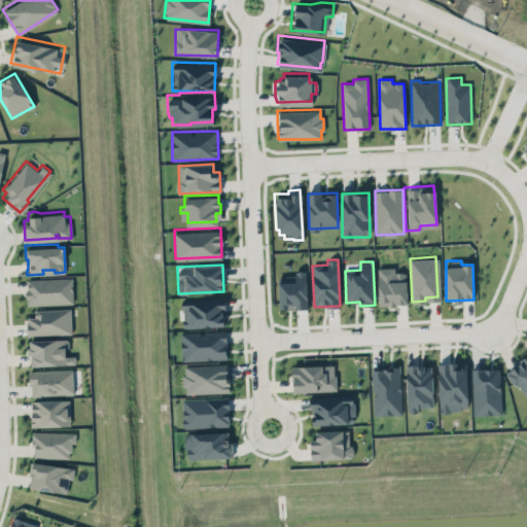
[(408,304),(407,272),(395,272),(395,267),(378,268),(379,305),(408,304)]
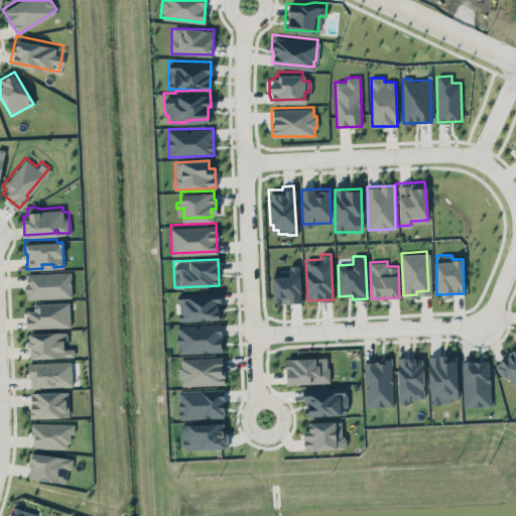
[(272,270),(273,303),(301,302),(300,265),(289,265),(289,270),(272,270)]
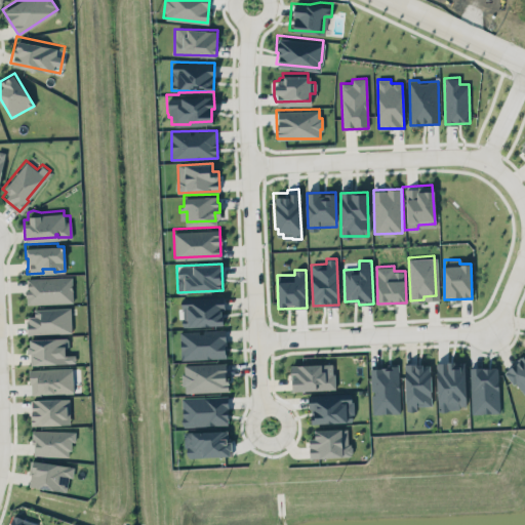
[(73,276),(27,278),(27,304),(73,303),(73,276)]
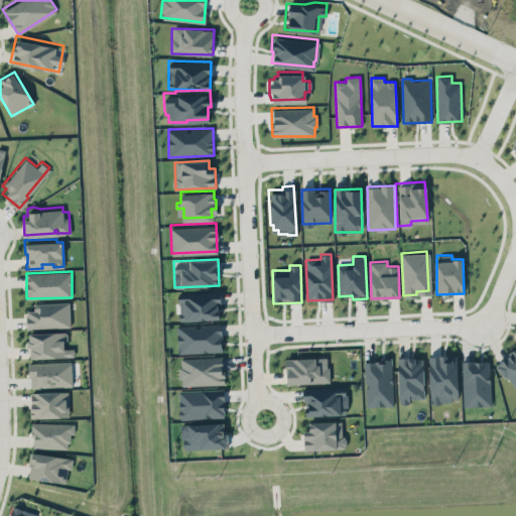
[(221,318),(220,291),(178,292),(179,320),(221,318)]
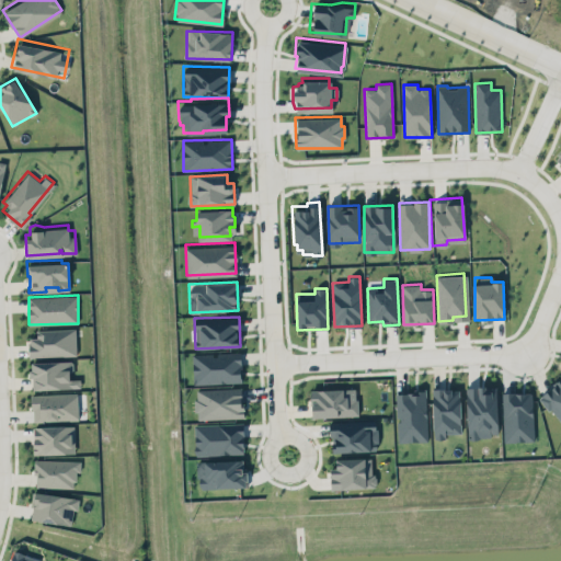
[(72,327),(73,351),(29,353),(29,335),(34,335),(34,328),(72,327)]
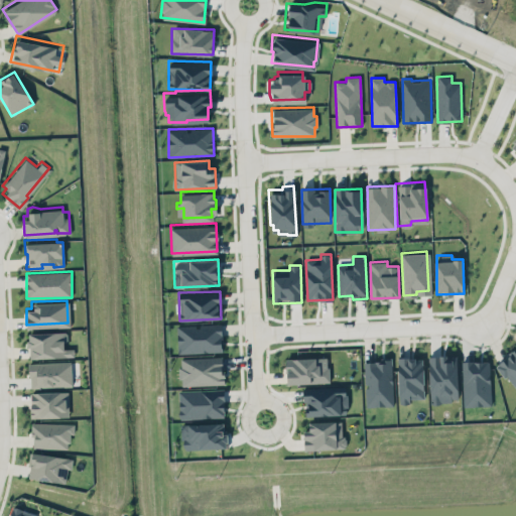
[(174,324),(218,321),(219,349),(175,351),(174,324)]
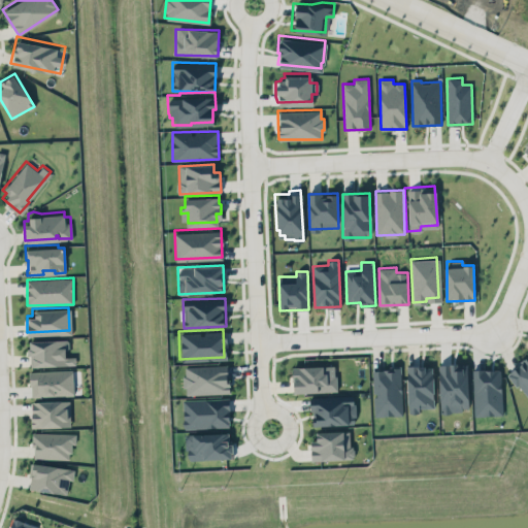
[(65,336),(65,353),(73,353),(73,363),(31,363),(29,361),(28,354),(31,353),(31,351),(25,351),(24,334),(28,334),(57,333),(65,336)]
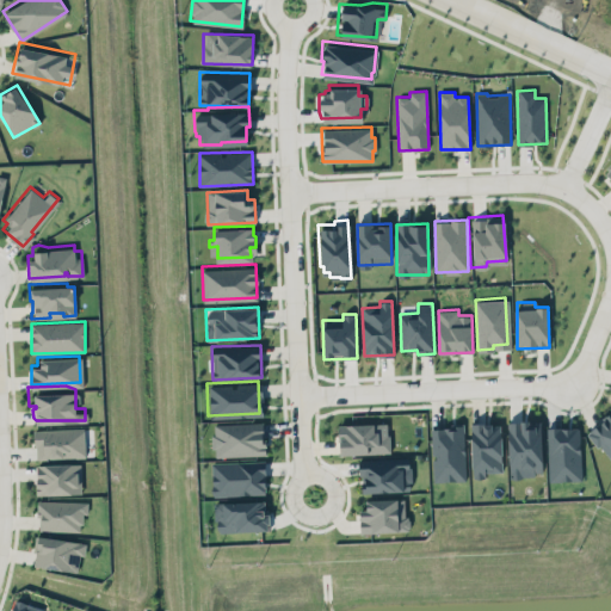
[(610,406),(610,460),(599,444),(596,446),(585,430),(594,420),(600,418),(604,411),(610,406)]
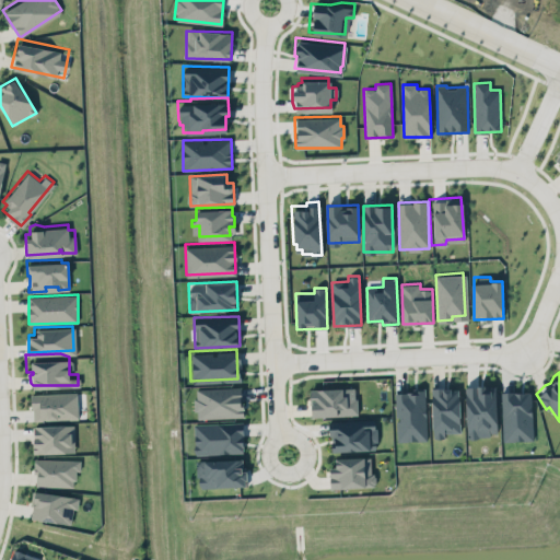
[(432,436),(442,435),(442,430),(459,429),(456,382),(429,384),(432,436)]
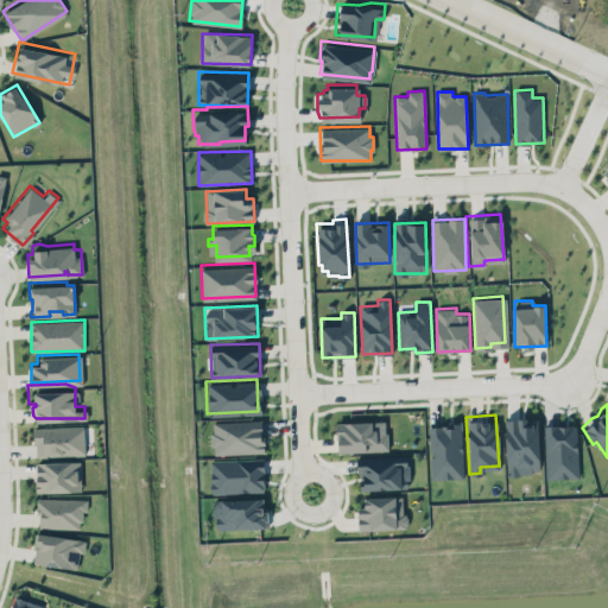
[(463,474),(431,476),(426,419),(458,417),(463,474)]
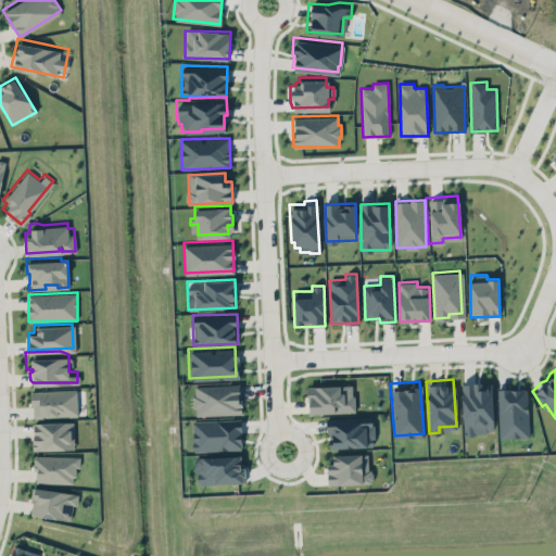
[(494,432),(493,382),(463,383),(464,433),(494,432)]
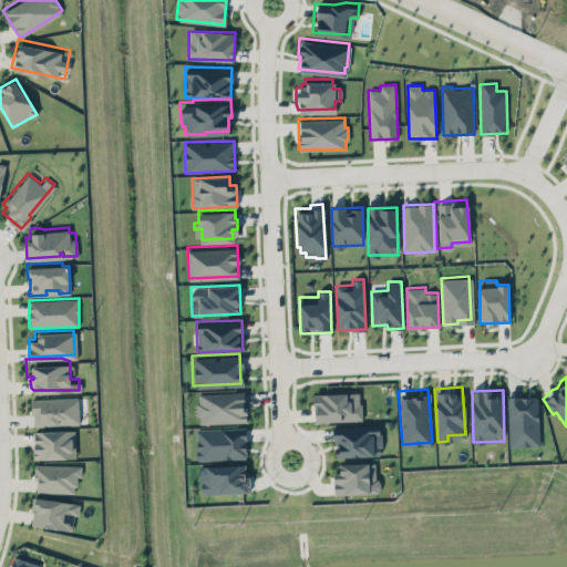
[(197,393),(198,423),(246,422),(245,392),(197,393)]
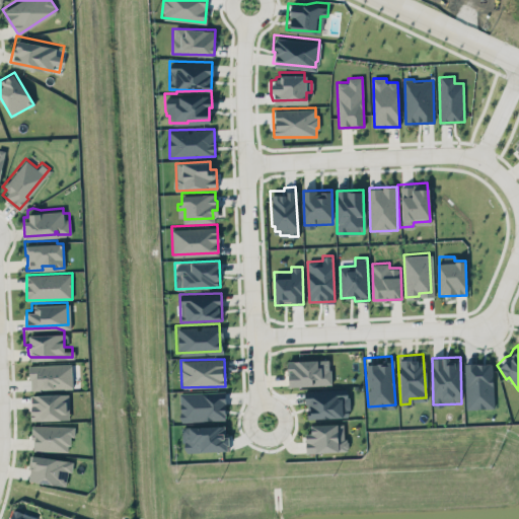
[(289,385),(330,384),(330,359),(288,360),(289,385)]
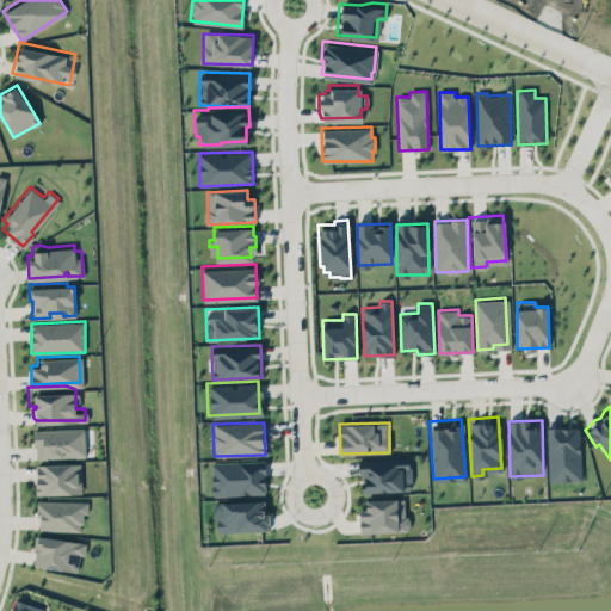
[(580,427),(548,427),(549,481),(581,480),(580,427)]
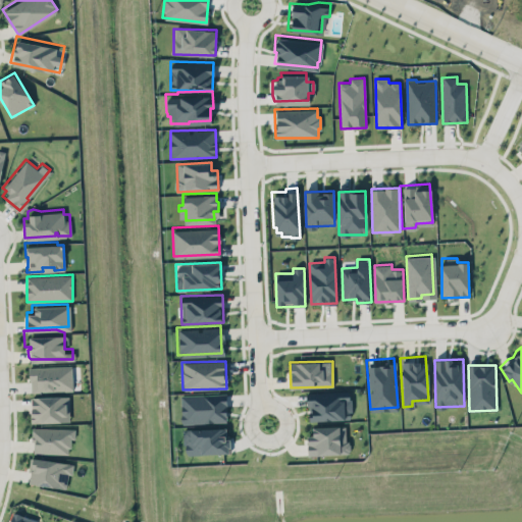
[(33,393),(45,392),(45,394),(55,393),(55,392),(59,392),(61,392),(73,392),(72,366),(30,368),(31,382),(33,381),(33,393)]
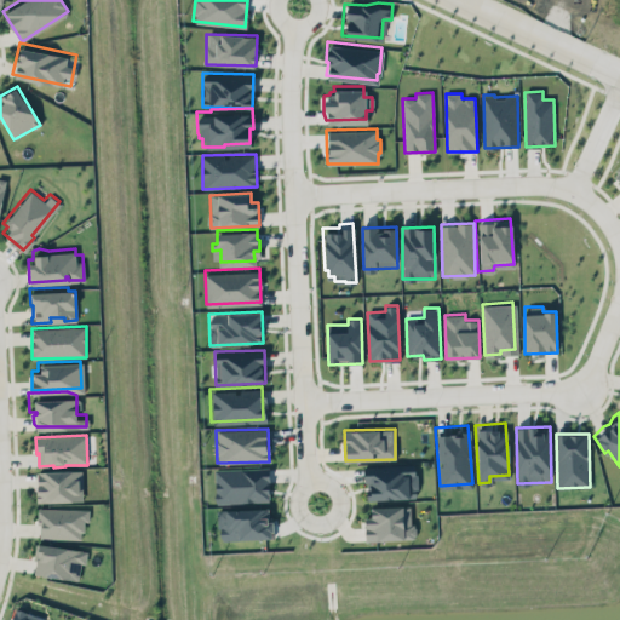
[(366,499),(418,498),(417,465),(365,468),(366,499)]
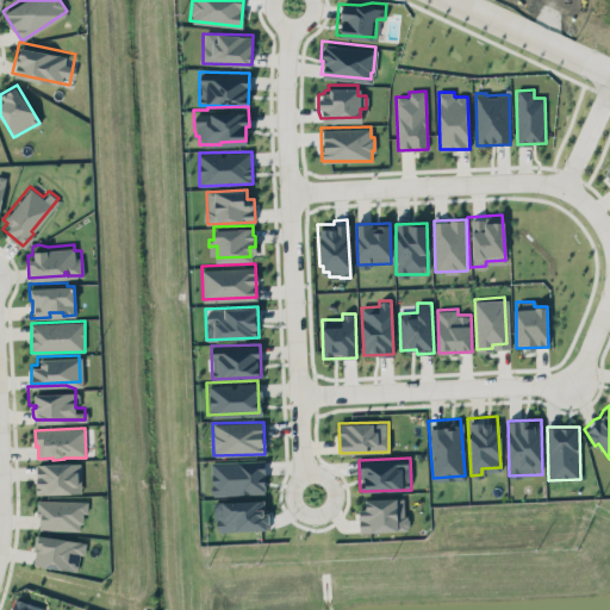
[(266,493),(265,460),(211,461),(212,495),(266,493)]
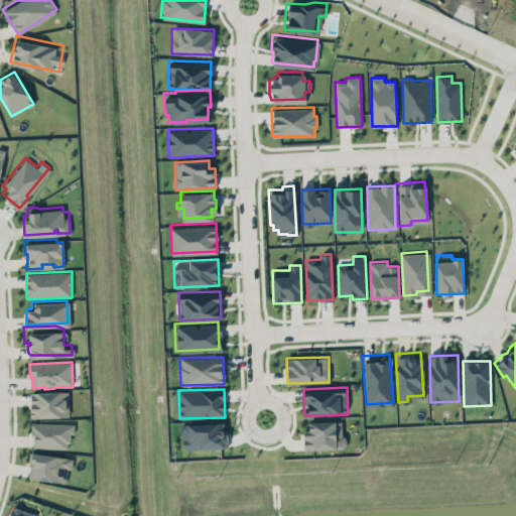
[(69,391),(31,392),(31,417),(69,416),(69,391)]
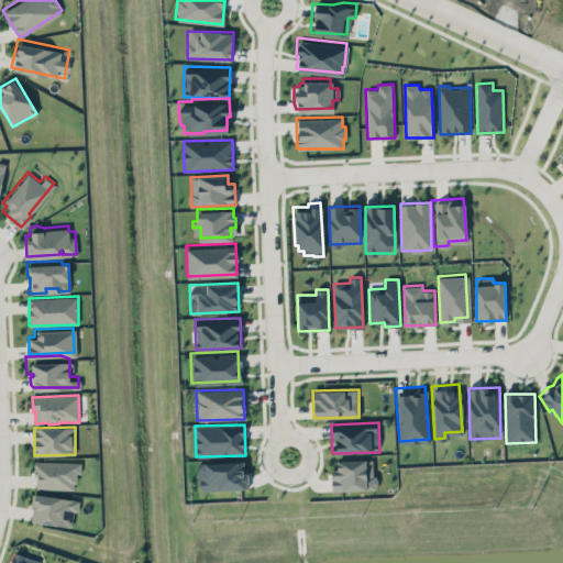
[(372,456),(373,471),(376,473),(377,486),(365,487),(365,484),(343,486),(343,487),(330,488),(329,478),(335,477),(335,474),(329,475),(329,464),(335,464),(334,454),(366,452),(366,456),(372,456)]
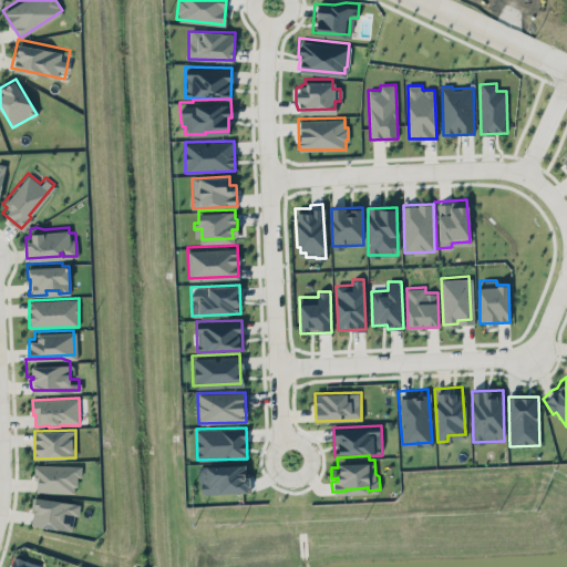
[(80,460),(80,475),(75,475),(75,486),(63,488),(33,488),(33,475),(29,474),(29,468),(33,468),(33,461),(80,460)]
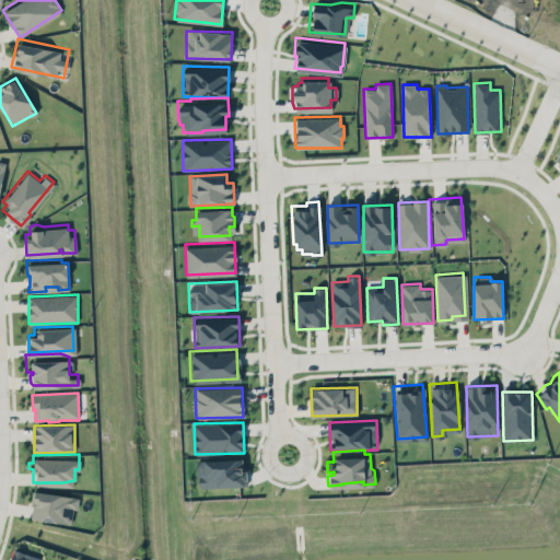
[(199,486),(214,485),(214,482),(244,482),(244,476),(246,476),(245,459),(241,459),(241,456),(237,456),(237,455),(202,455),(202,457),(195,457),(195,474),(199,474),(199,486)]
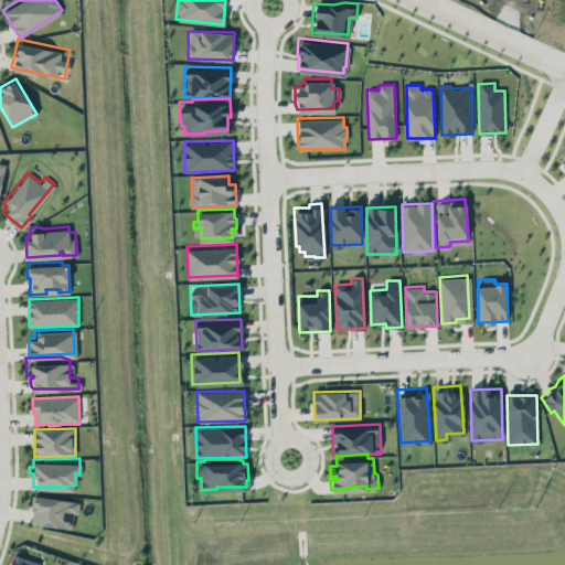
[(75,499),(75,509),(63,507),(62,515),(68,518),(70,525),(29,519),(34,489),(59,492),(75,499)]
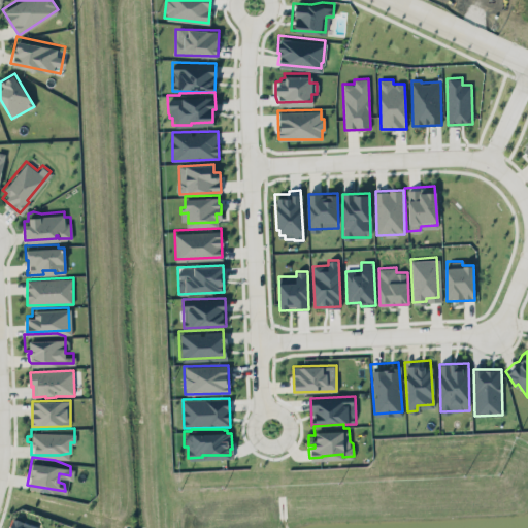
[(35,527),(37,526),(11,518),(8,527),(35,527)]
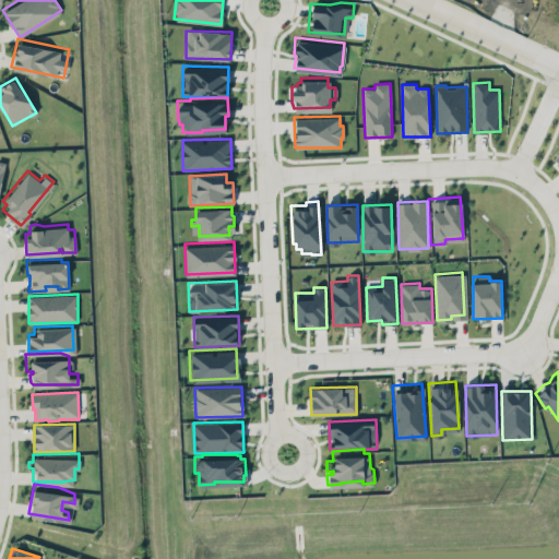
All buildings are outlined.
